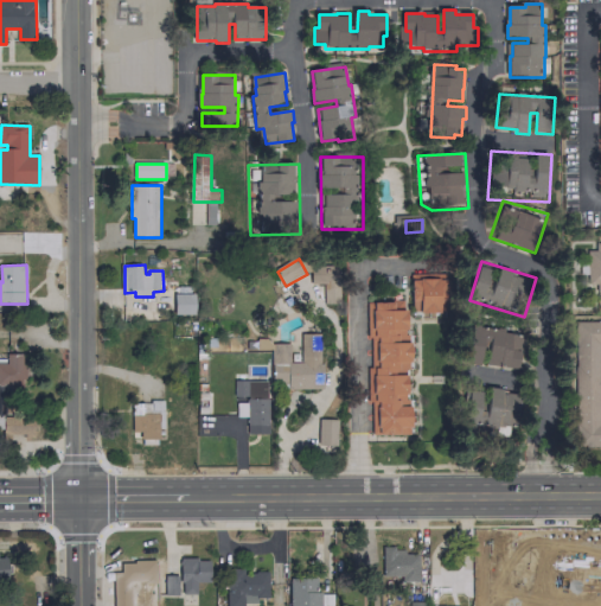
[(314,267),(343,267),(343,305),(328,305),(328,286),(314,286),(314,267)]
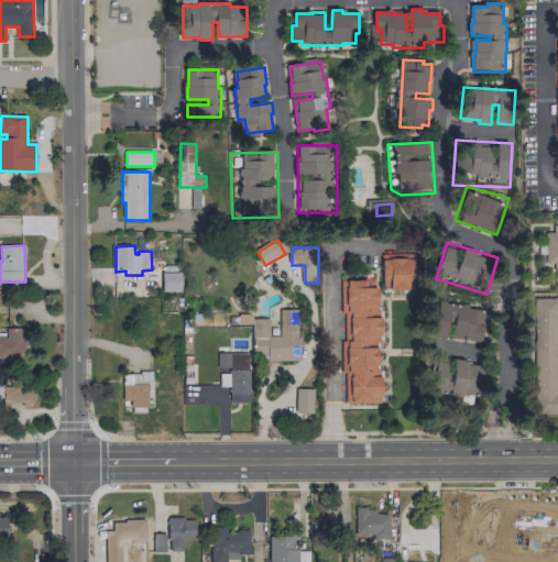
[(385,255),(386,290),(393,290),(393,293),(411,291),(411,289),(418,289),(417,255),(385,255)]
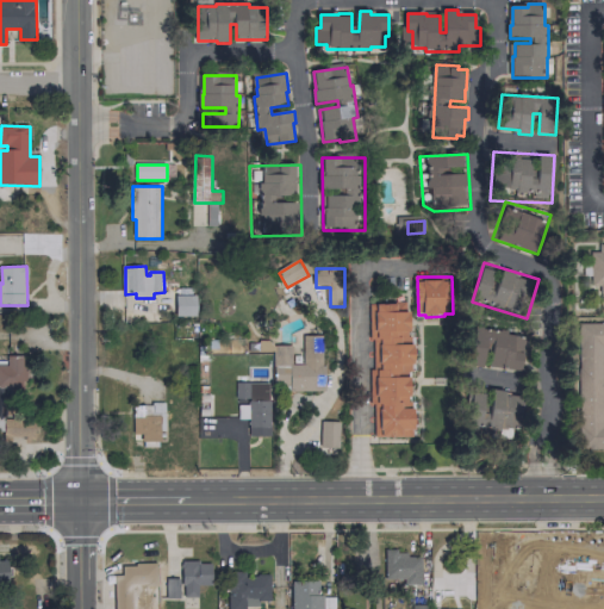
[(178,296),(179,318),(199,317),(199,296),(178,296)]
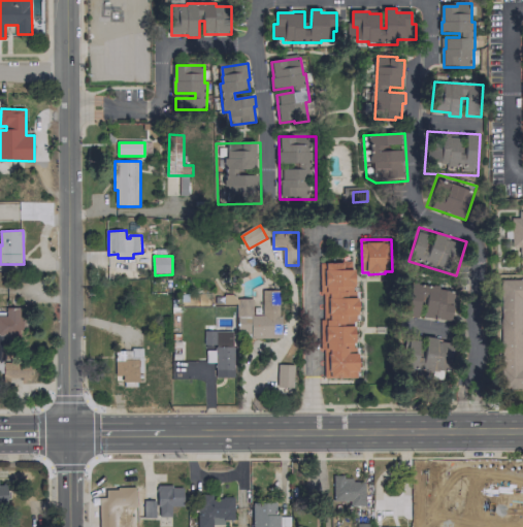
[(323,264),(353,263),(353,271),(355,271),(355,291),(359,291),(359,320),(356,321),(357,347),(360,347),(360,381),(326,382),(326,351),(323,351),(323,320),(327,320),(326,294),(323,294),(323,264)]
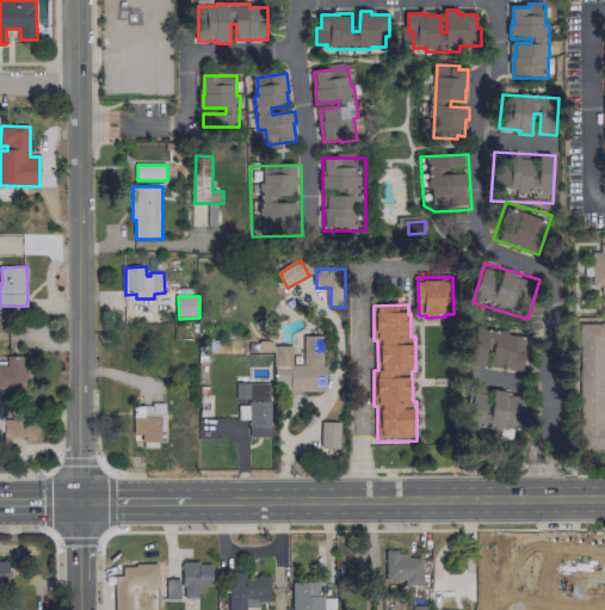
[(604,324),(584,325),(585,453),(604,451),(604,324)]
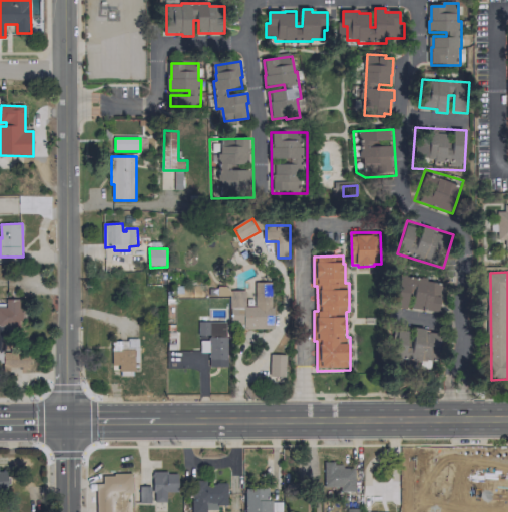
[(394,307),(444,314),(448,282),(443,282),(399,275),(394,307)]
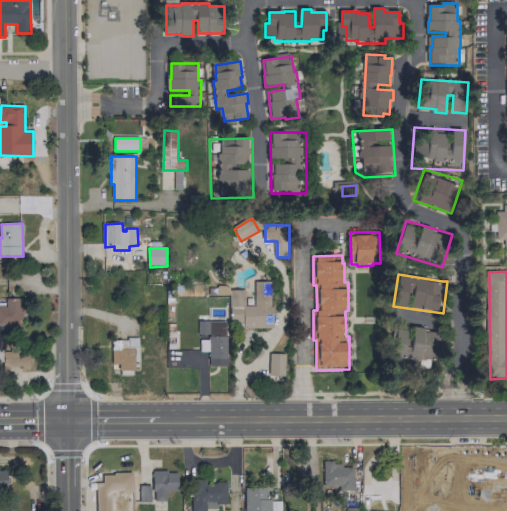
[(220,296),(219,286),(228,285),(233,290),(248,290),(248,306),(257,306),(257,282),(273,282),(273,307),(274,307),(274,328),(234,327),(234,309),(232,308),(232,295),(220,296)]
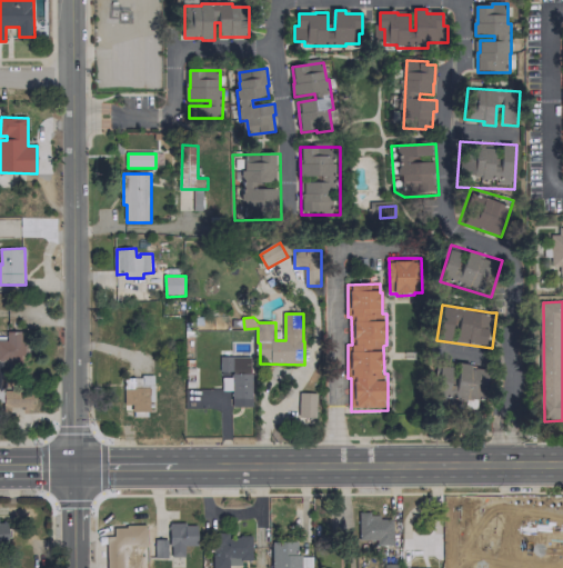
[(24,331),(8,332),(9,341),(0,341),(0,361),(24,362),(24,331)]
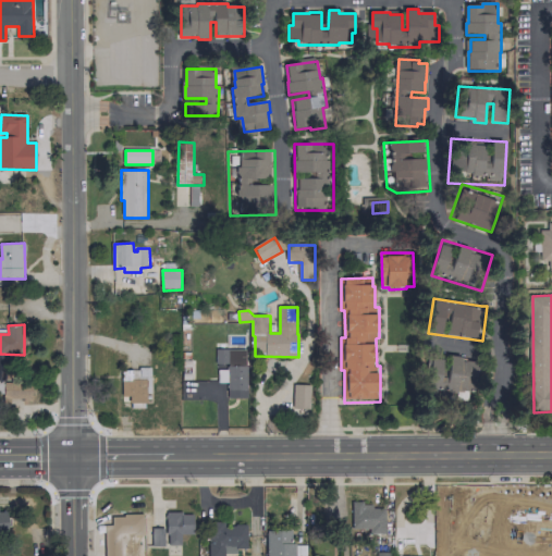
[(220,349),(248,349),(248,366),(250,366),(249,399),(232,399),(232,363),(220,363),(220,349)]
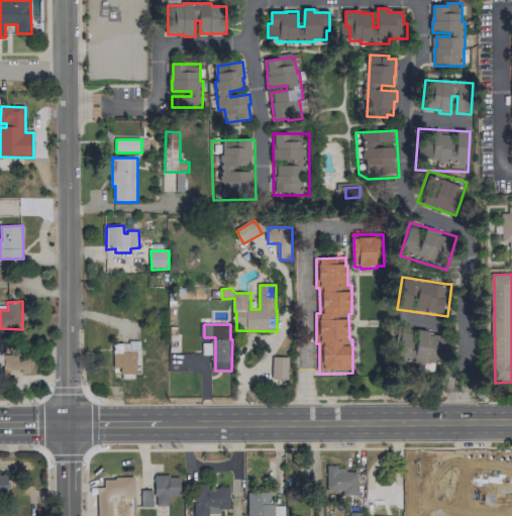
[(402,326),(448,333),(442,374),(396,368),(402,326)]
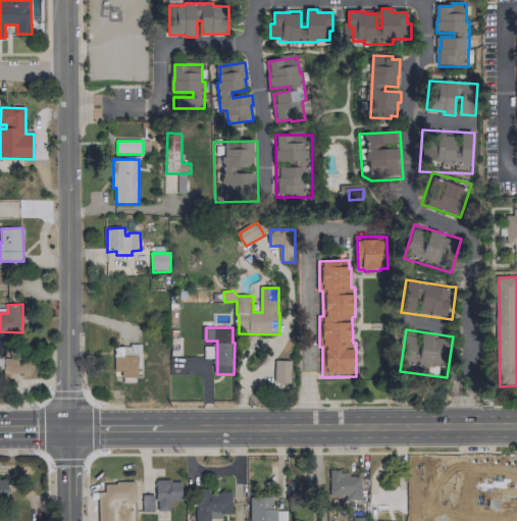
[(116,347),(132,347),(132,345),(144,345),(143,369),(140,369),(140,377),(124,377),(124,372),(116,372),(116,347)]
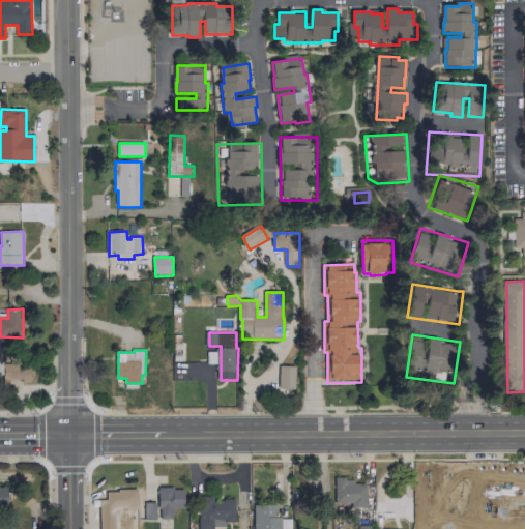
[(217,363),(217,351),(208,352),(209,364),(217,363)]
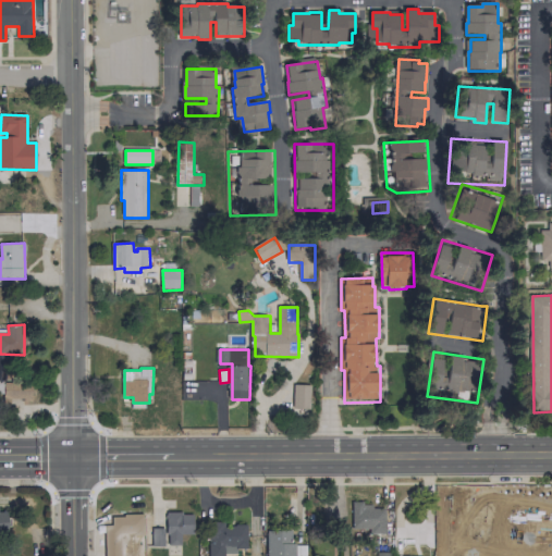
[(33,399),(34,383),(5,382),(4,399),(33,399)]
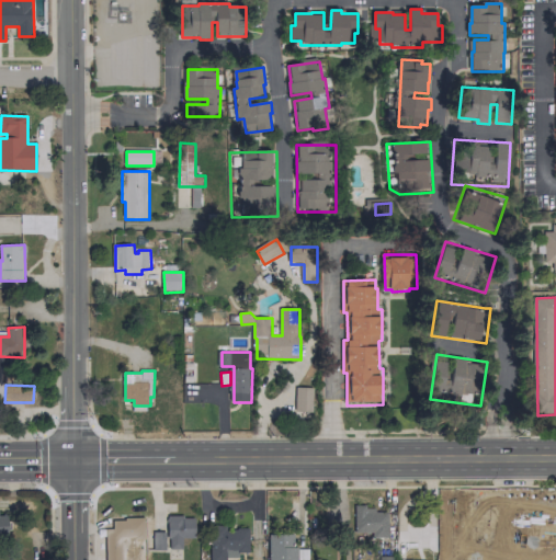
[(298,389),(316,388),(316,411),(299,412),(298,389)]
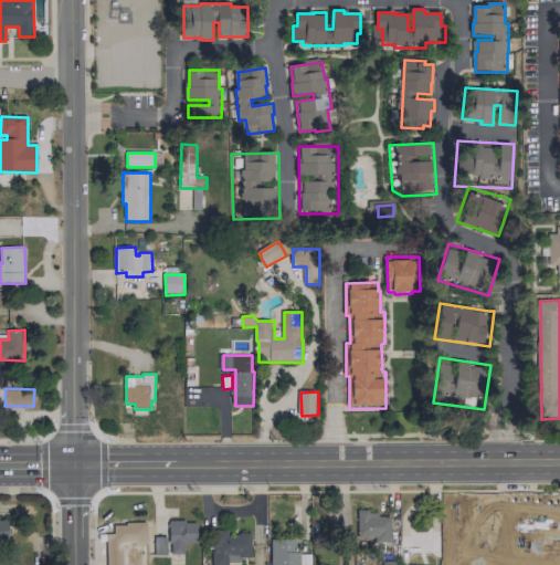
[(392,516),(379,516),(379,511),(359,511),(358,537),(377,537),(377,542),(392,542),(392,516)]
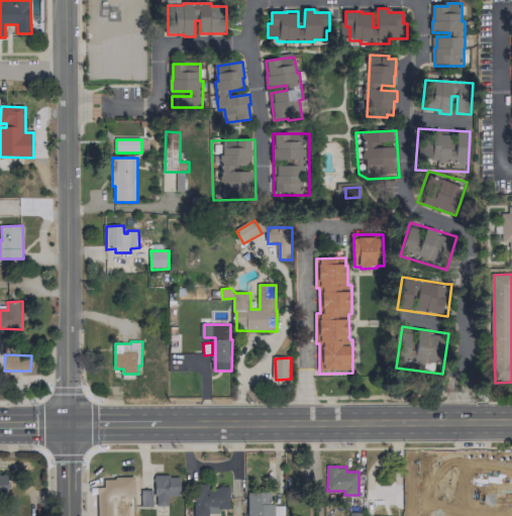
[(499,494),(511,493),(511,473),(498,474),(499,494)]
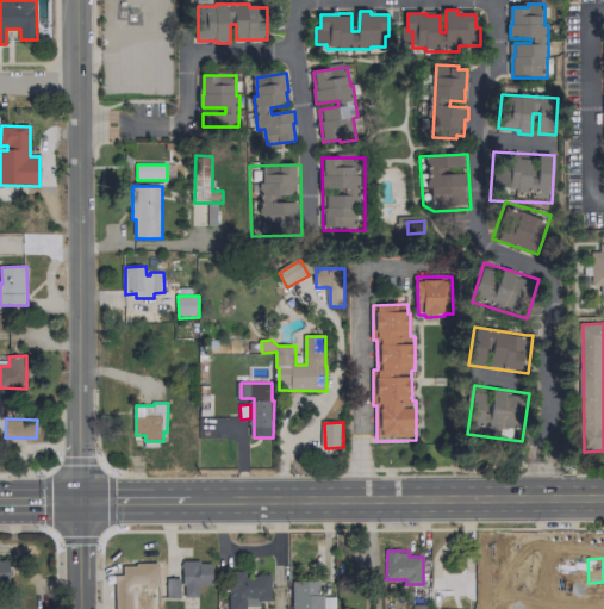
[(0,584),(10,584),(10,560),(0,560),(0,584)]
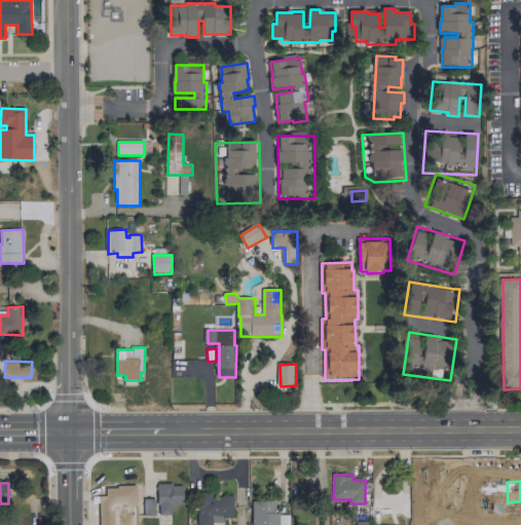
[(184,484),(159,484),(159,515),(173,515),(173,504),(184,504),(184,484)]
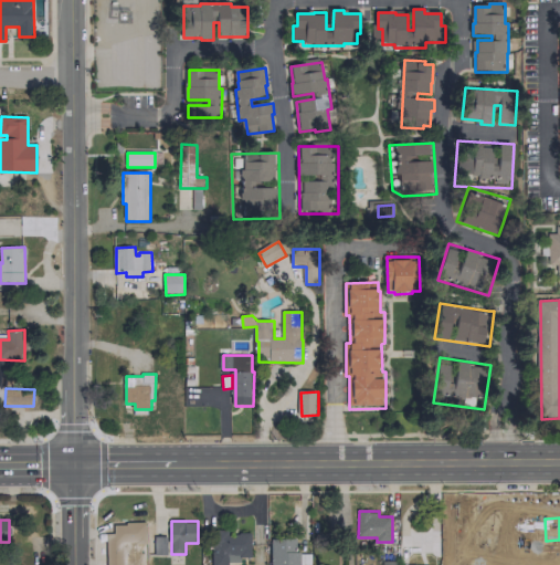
[(124,564),(124,544),(148,543),(147,523),(115,524),(115,534),(108,534),(108,564),(124,564)]
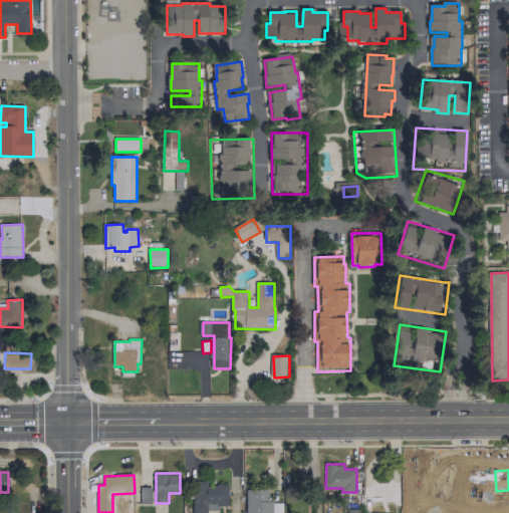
[(415,477),(415,494),(405,494),(406,509),(455,508),(454,492),(440,492),(440,477),(415,477)]
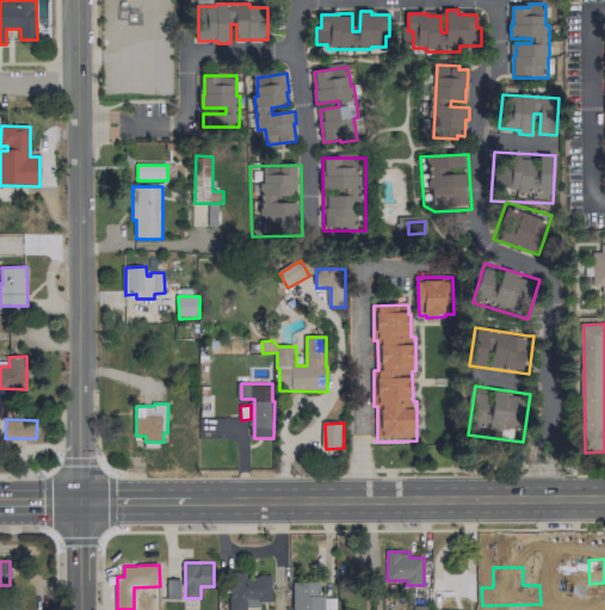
[(272,577),(247,577),(247,573),(232,572),(229,609),(247,609),(248,608),(261,608),(261,603),(272,603),(272,577)]
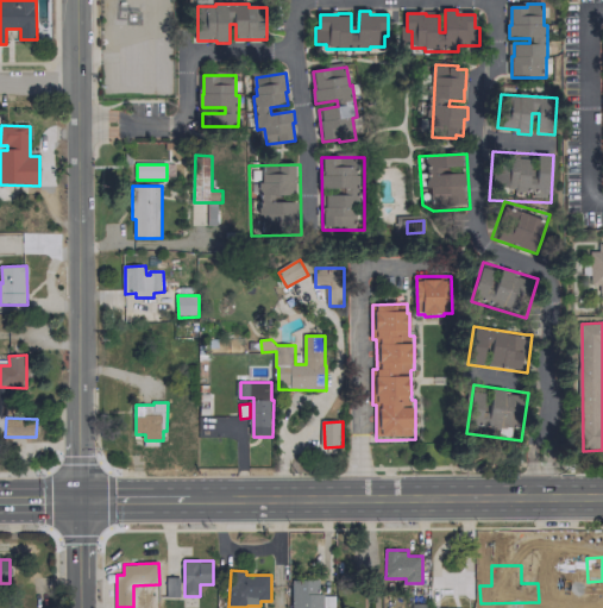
[(181,577),(168,578),(168,599),(181,597),(181,577)]
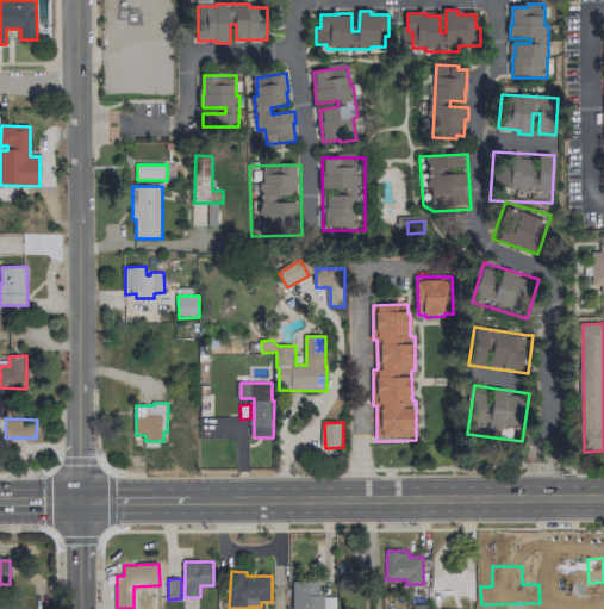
[(325,608),(325,594),(321,594),(321,580),(294,580),(293,608),(325,608)]
